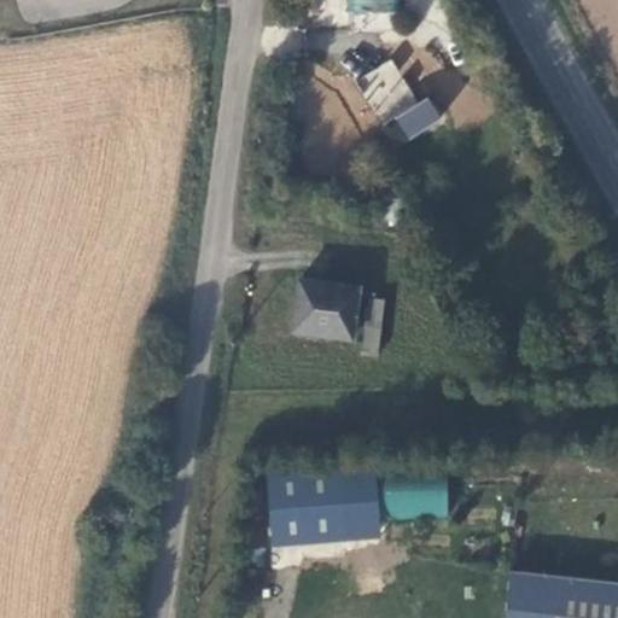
[(396,0),(347,0),(347,10),(397,12),(396,0)]
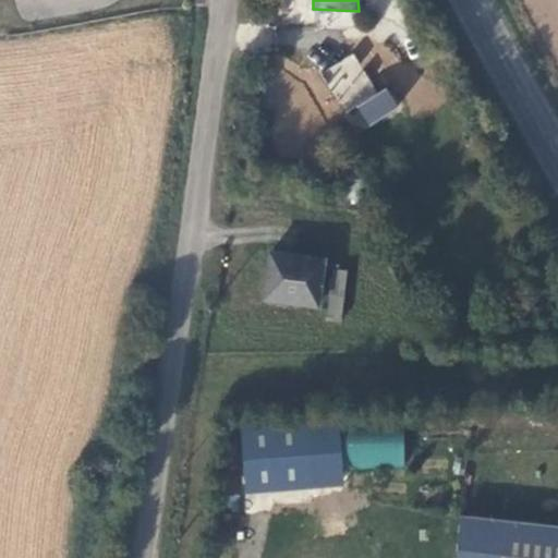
[(354,52),(320,74),(347,114),(380,93),(354,52)]
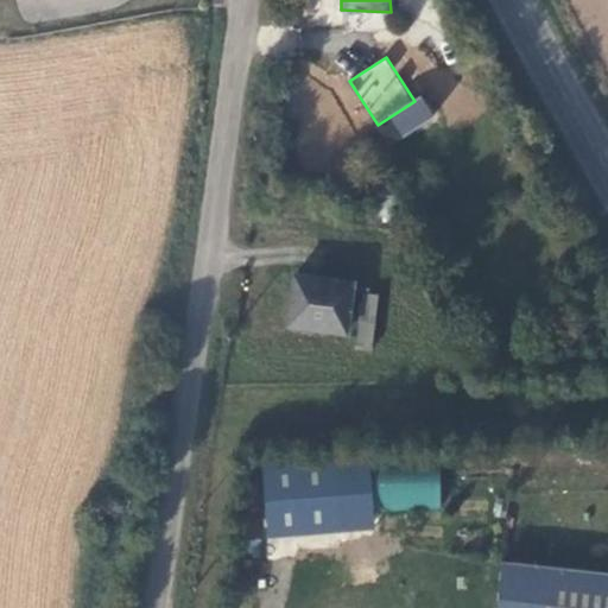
[(277,266),(271,317),(328,324),(335,273),(277,266)]
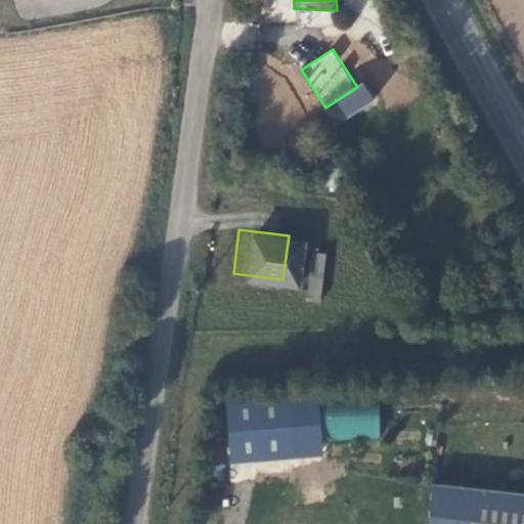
[(295,248),(290,295),(302,297),(308,250),(295,248)]
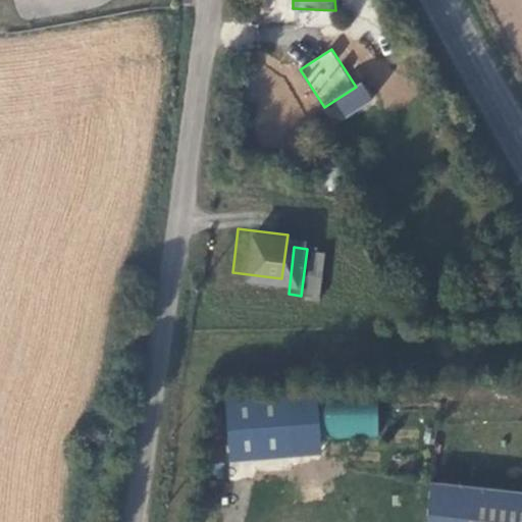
[(285,396),(223,399),(226,457),(289,454),(285,396)]
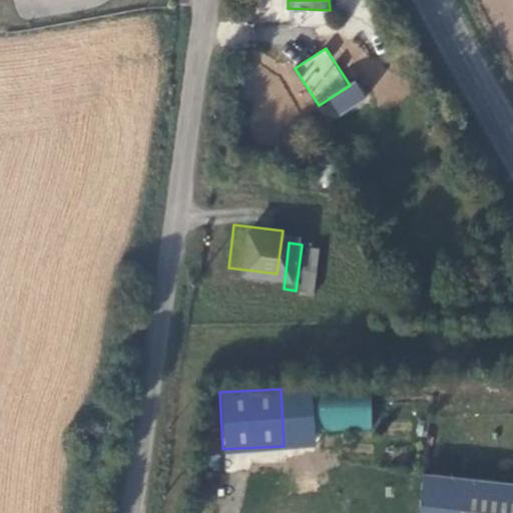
[(319,429),(371,429),(371,395),(319,395),(319,429)]
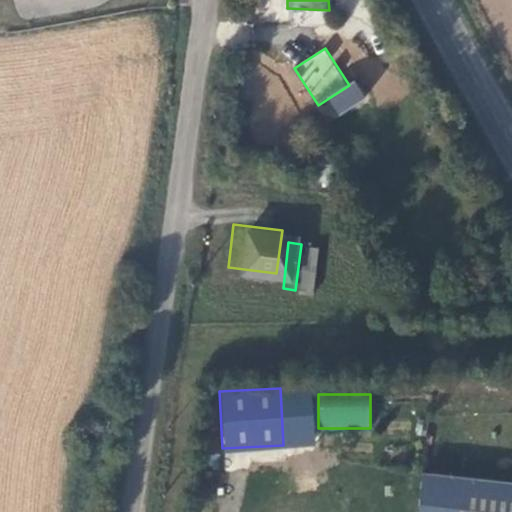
[(511,511),(511,482),(420,473),(415,511),(511,511)]
